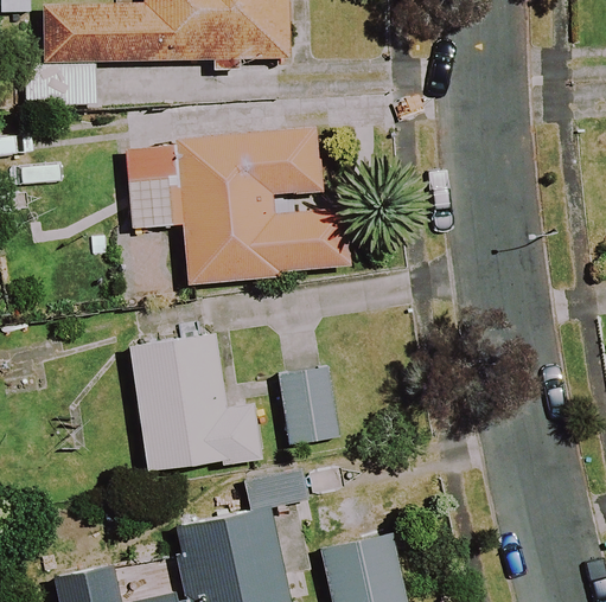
[(23,61),(24,106),(289,103),(287,0),(114,0),(114,2),(37,2),(37,61),(23,61)]
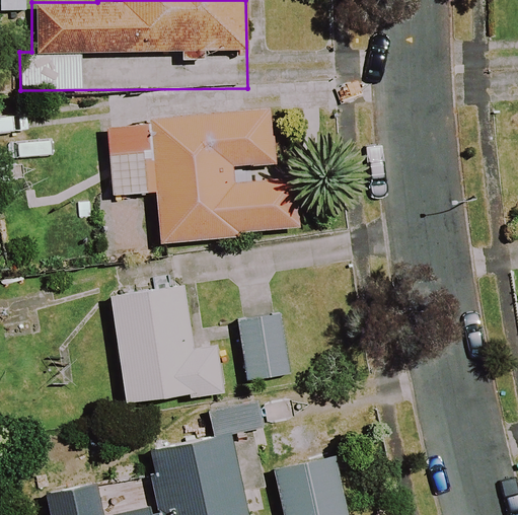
[(276,177),(267,104),(104,126),(114,197),(154,191),(161,244),(292,227),(285,176),(276,177)]
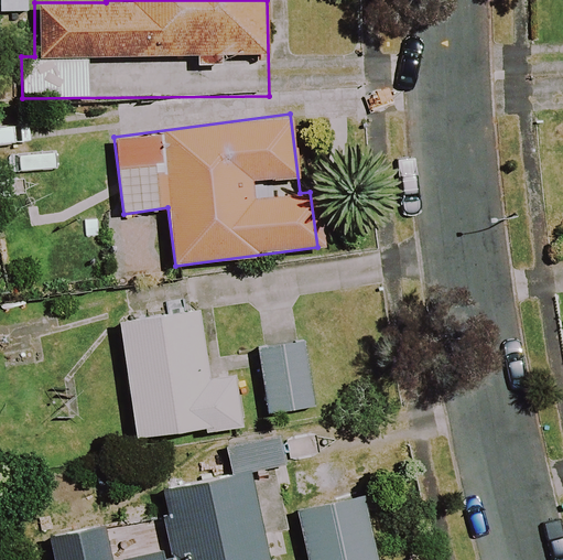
[(199,381),(193,315),(127,322),(138,434),(234,426),(229,378),(199,381)]
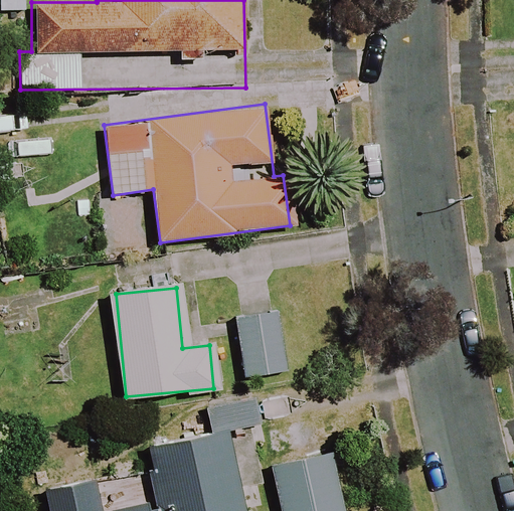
[(286,370),(277,310),(235,317),(245,377),(286,370)]
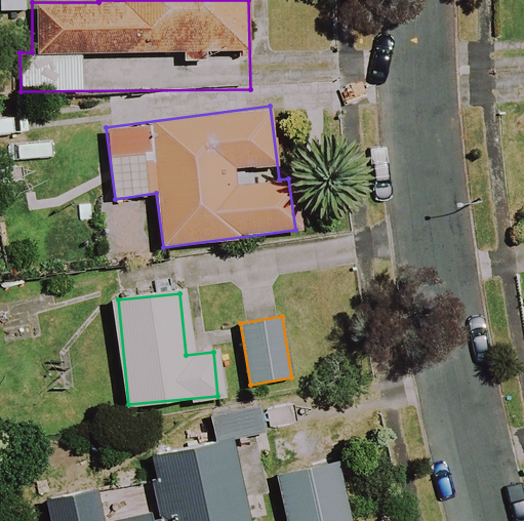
[(244,520),(240,497),(269,491),(255,435),(263,433),(255,399),(206,410),(213,444),(148,458),(161,520),(244,520)]
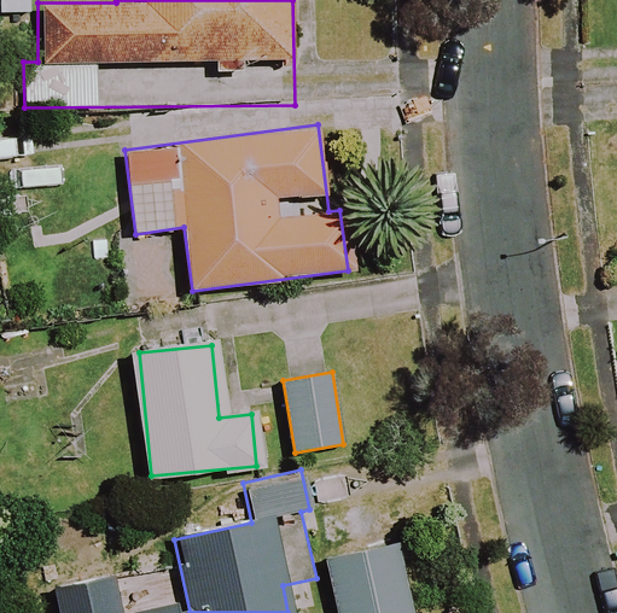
[(415,612),(402,543),(326,560),(337,612),(415,612)]
